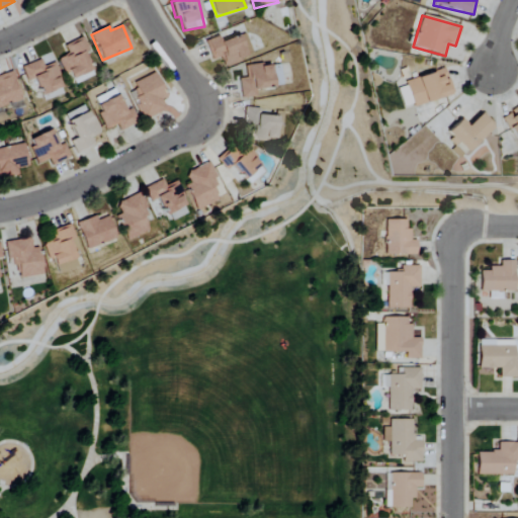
[(211,61),(220,58),(224,67),(253,56),(244,33),(221,42),(218,36),(204,41),(211,61)]
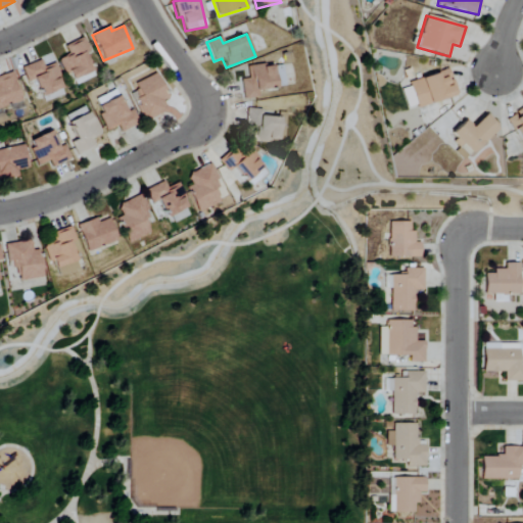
[(72,86),(94,78),(85,53),(89,51),(84,38),(64,46),(68,55),(61,58),(72,86)]
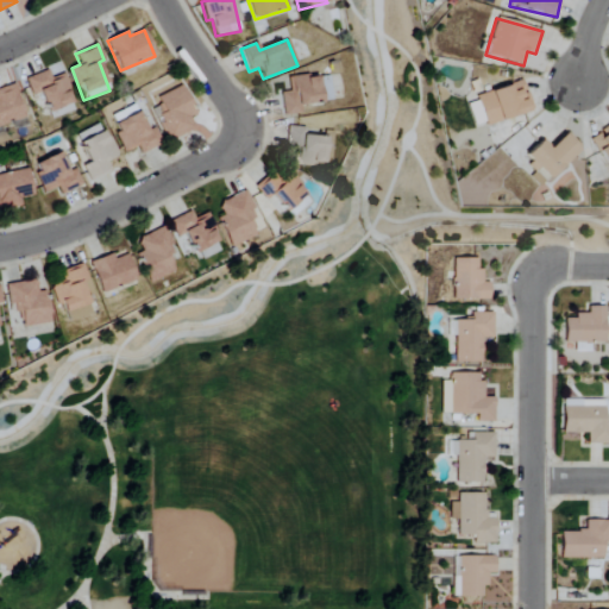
[(74,104),(64,74),(50,79),(48,71),(25,79),(31,96),(41,93),(46,112),(74,104)]
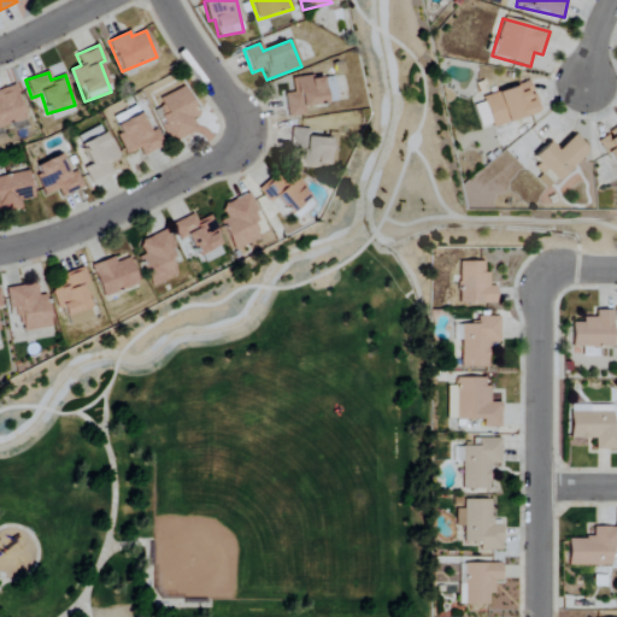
[(291,78),(292,94),(285,94),(286,117),(305,117),(304,107),(325,106),(323,77),(291,78)]
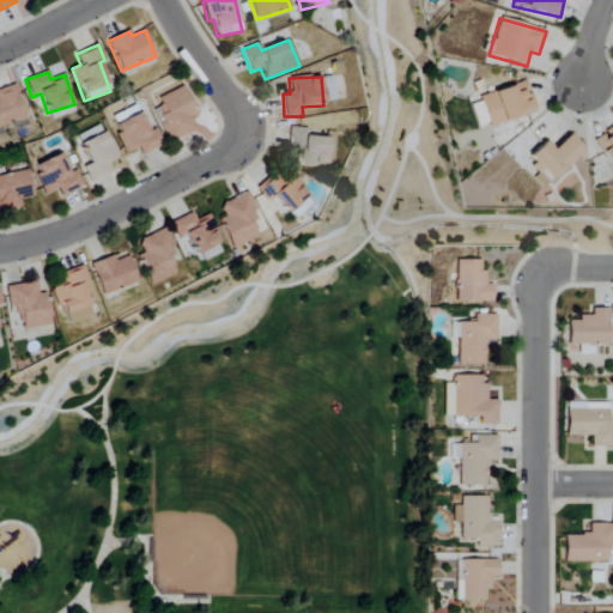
[(535,114),(527,83),(480,96),(490,127),(535,114)]
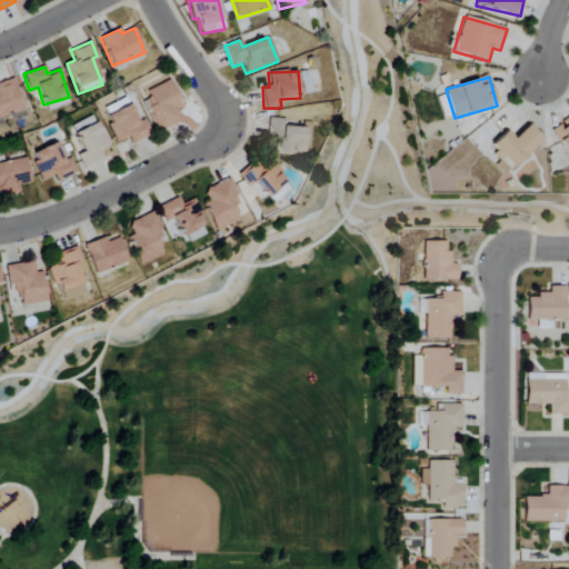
[(0,118),(23,111),(13,79),(0,82),(0,118)]
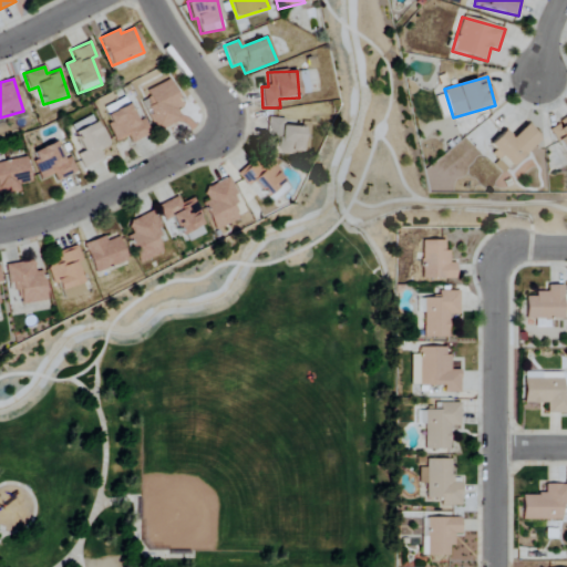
[(141,93),(158,131),(181,121),(175,110),(182,106),(168,80),(141,93)]
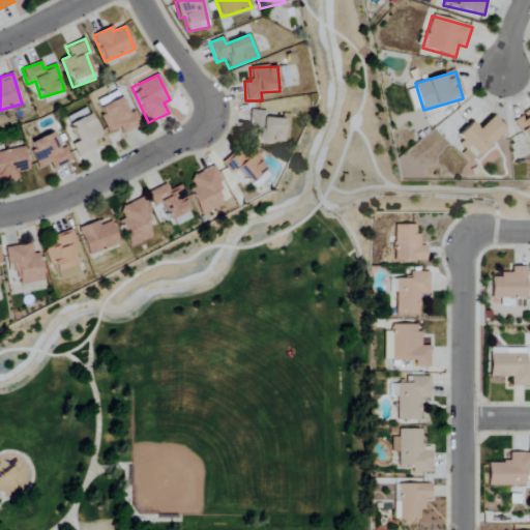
[(407,91),(413,111),(421,108),(415,89),(407,91)]
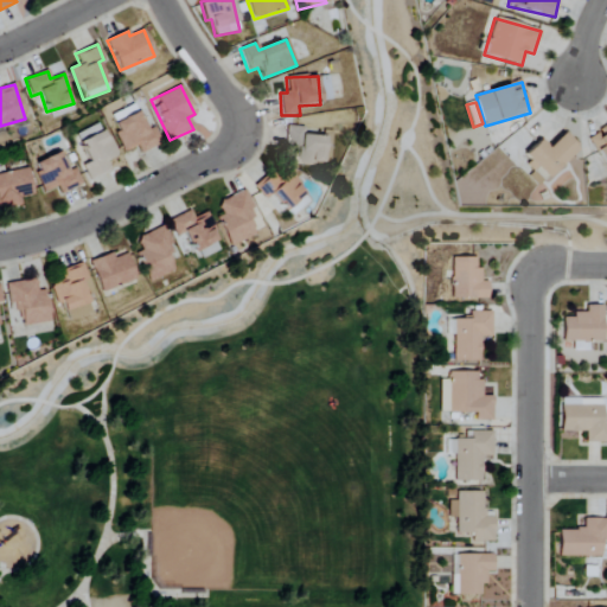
[(140,154),(160,144),(152,128),(146,132),(136,113),(112,126),(125,153),(136,147),(140,154)]
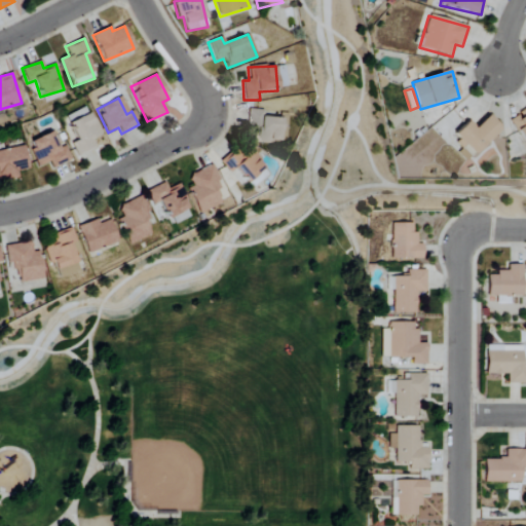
[(76,141),(70,144),(76,156),(95,148),(90,141),(100,136),(86,107),(64,117),(76,141)]
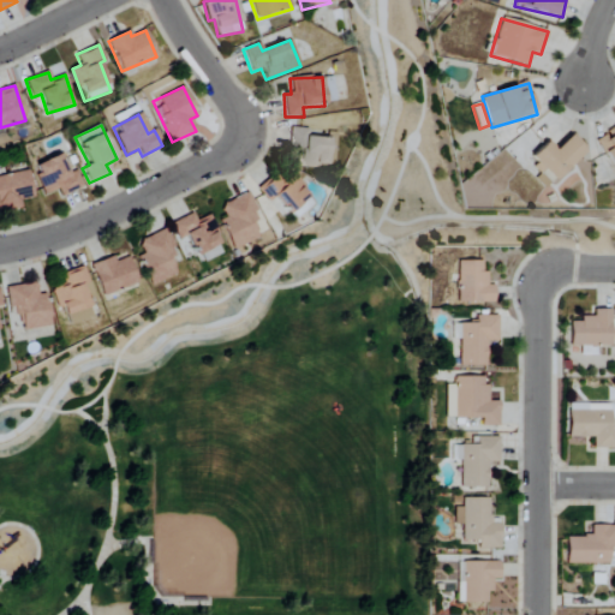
[(614,168),(614,127),(598,138),(614,168)]
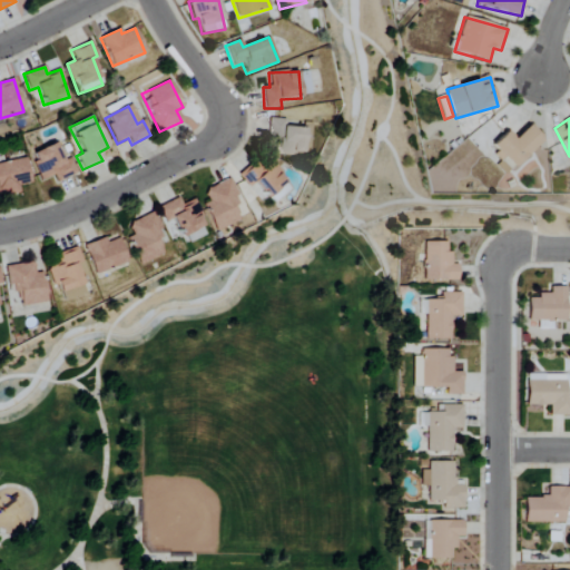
[(285,120),(272,119),(267,153),(302,157),(305,130),(284,127),(285,120)]
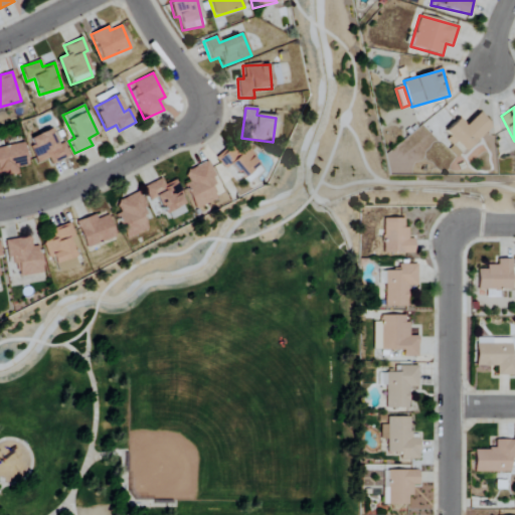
[(281,112),(274,111),(273,117),(276,117),(276,137),(280,137),(281,112)]
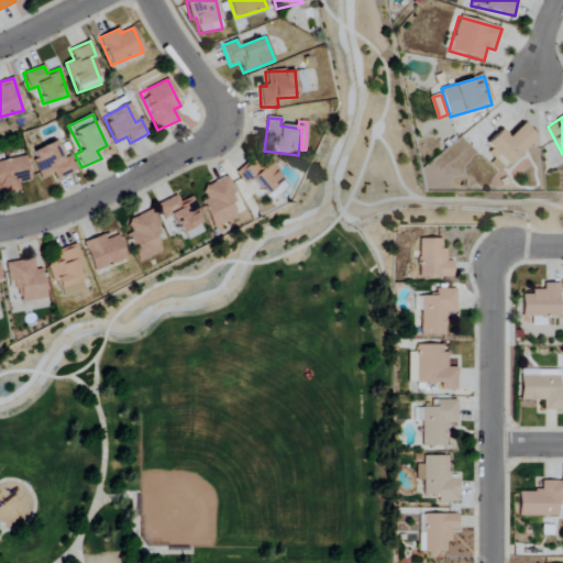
[(508,168),(538,135),(523,123),(510,138),(503,129),(485,147),(508,168)]
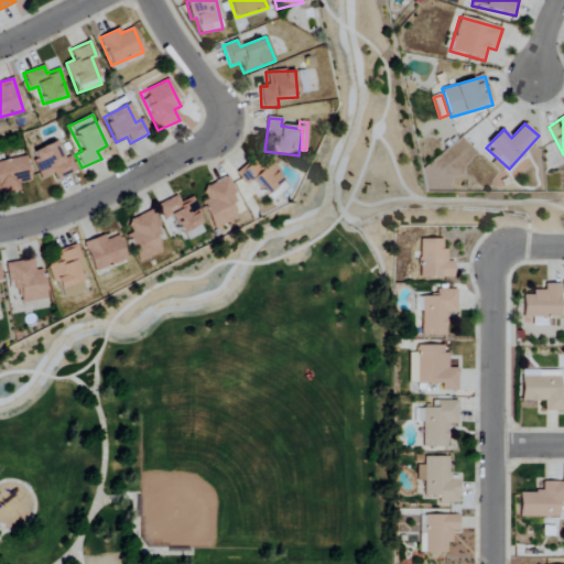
[(30,153),(41,180),(53,174),(56,181),(75,172),(68,156),(64,160),(56,142),(30,153)]
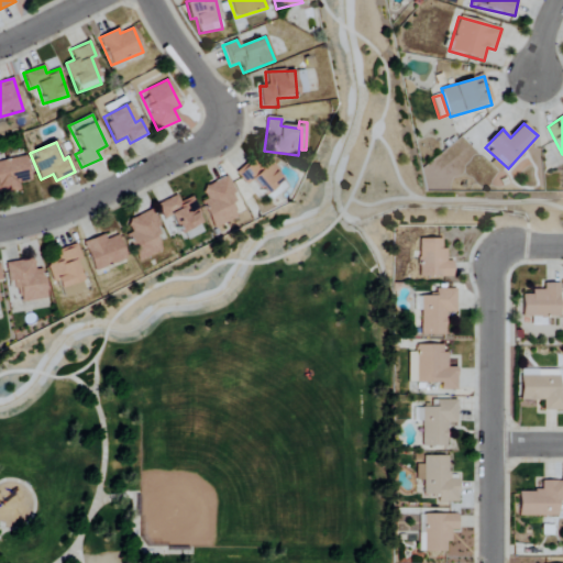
[(0,194),(19,190),(18,185),(30,181),(24,156),(0,162),(0,194)]
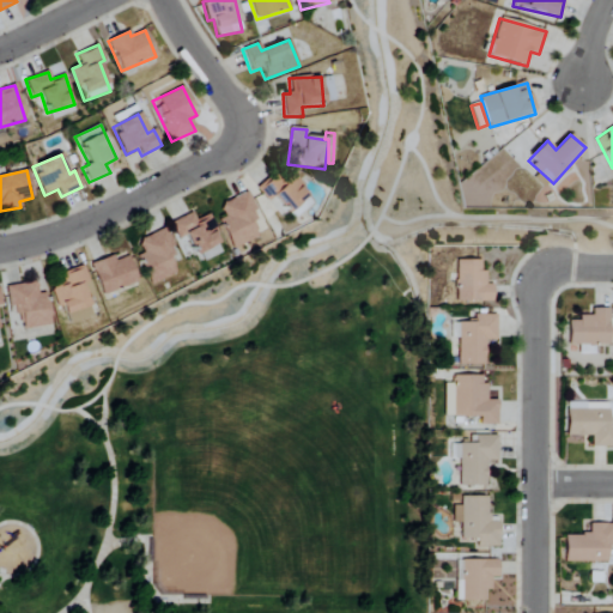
[(232,249),(262,236),(243,194),(219,205),(225,217),(219,219),(232,249)]
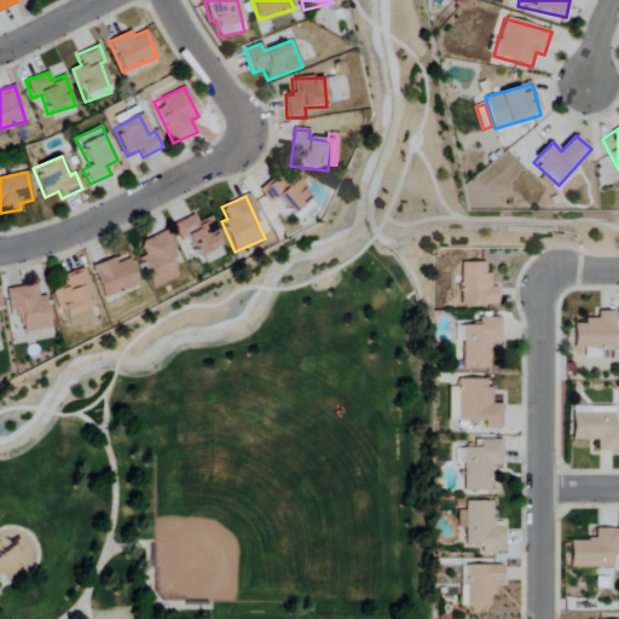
[(172,224),(179,242),(191,237),(201,265),(226,255),(212,217),(196,223),(195,217),(172,224)]
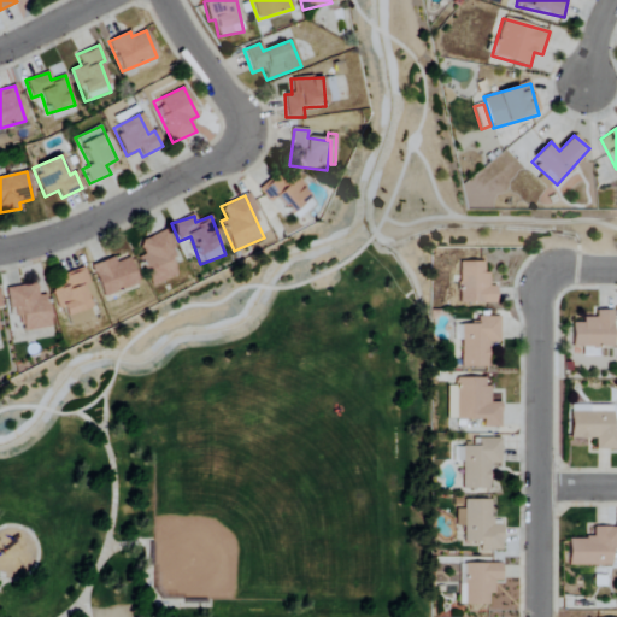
[(180,275),(169,250),(175,247),(168,230),(139,242),(145,256),(139,258),(152,287),(180,275)]
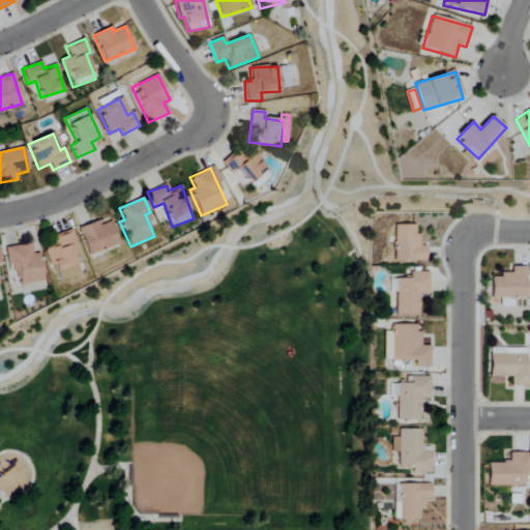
[(119,244),(111,222),(99,226),(97,222),(79,229),(89,256),(119,244)]
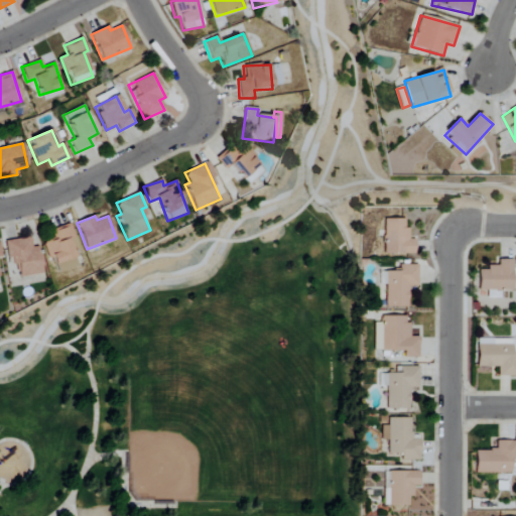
[(405,220),(384,220),(384,255),(415,254),(415,240),(409,240),(408,228),(405,228),(405,220)]
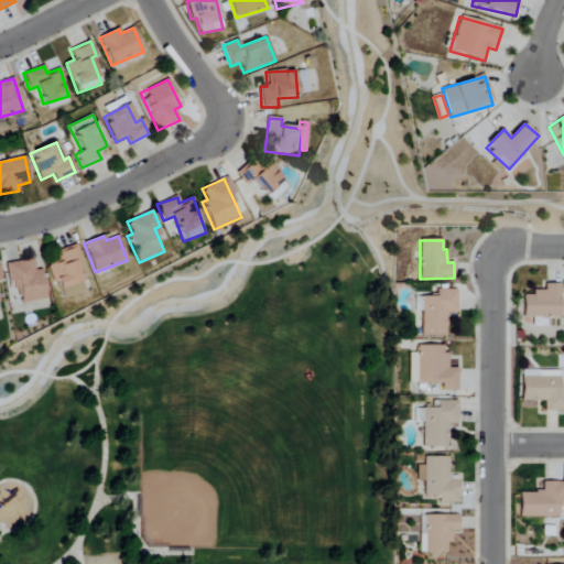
[(49,266),(62,300),(86,291),(75,263),(82,261),(76,246),(56,252),(60,261),(49,266)]
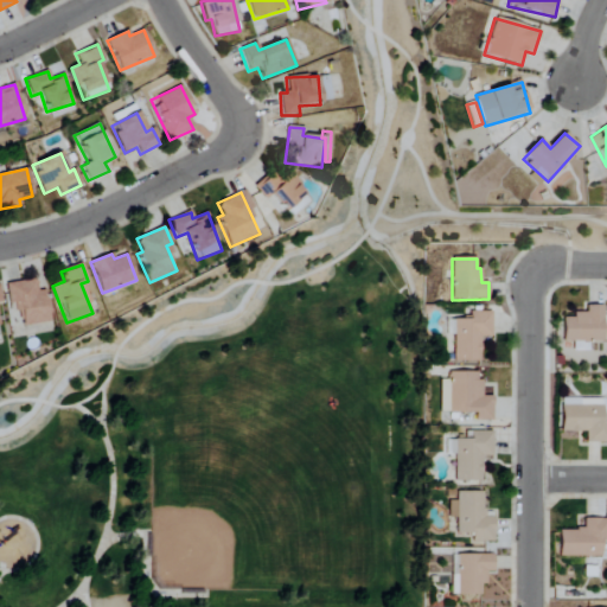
[(49,323),(44,291),(37,292),(34,280),(6,285),(11,312),(20,311),(23,326),(49,323)]
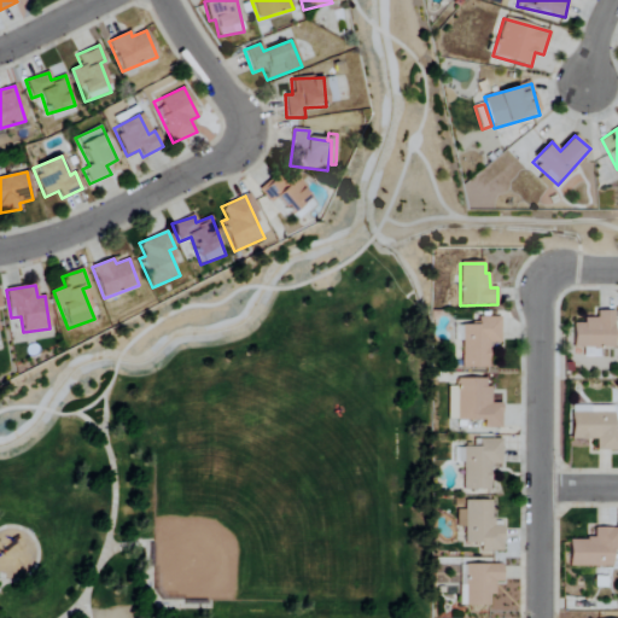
[(573,349),(583,349),(584,357),(599,357),(599,349),(614,349),(614,312),(596,312),(596,318),(583,319),(584,324),(573,324),(573,349)]
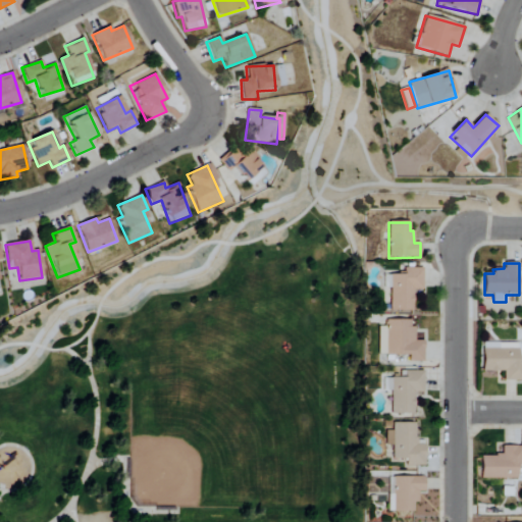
[(413,311),(413,291),(423,290),(422,268),(404,268),(404,275),(390,275),(392,312),(413,311)]
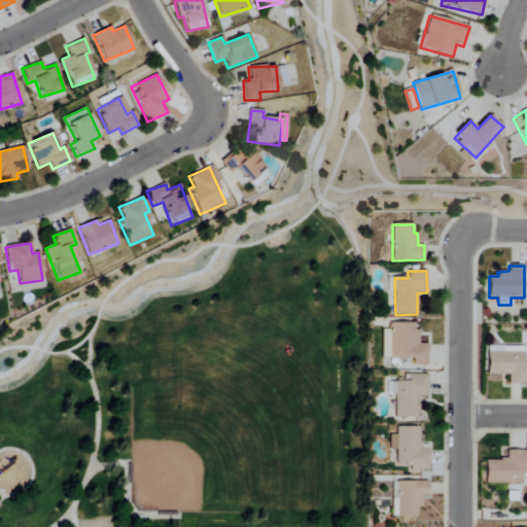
[(382,358),(413,359),(413,365),(428,365),(428,344),(417,344),(417,324),(389,323),(389,330),(382,330),(382,358)]
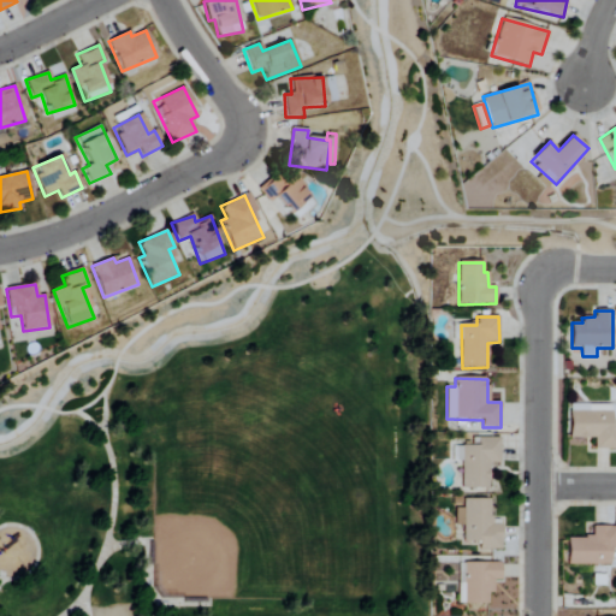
[(615,450),(615,427),(611,427),(612,413),(570,412),(569,439),(594,439),(594,450),(615,450)]
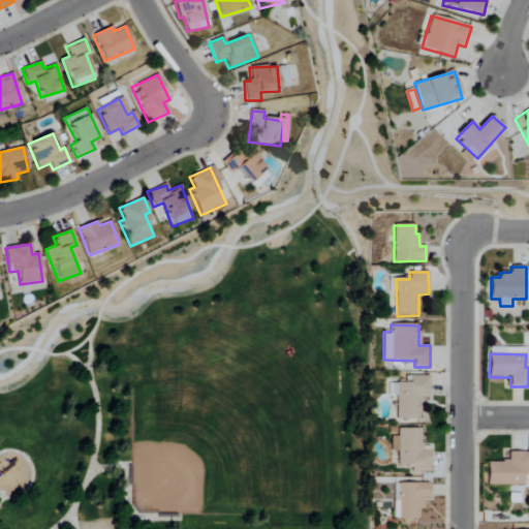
[(429,376),(405,377),(405,383),(396,383),(397,421),(419,419),(419,399),(430,399),(429,376)]
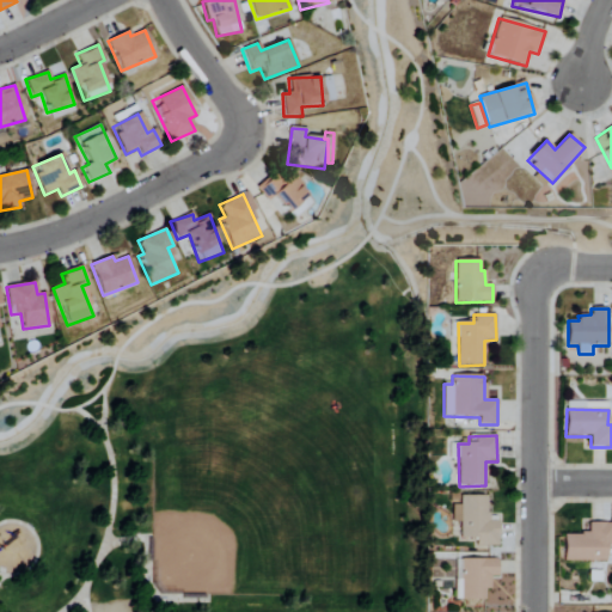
[(460,538),(476,538),(476,545),(499,545),(499,521),(488,521),(488,496),(459,496),(459,505),(452,505),(452,521),(460,521),(460,538)]
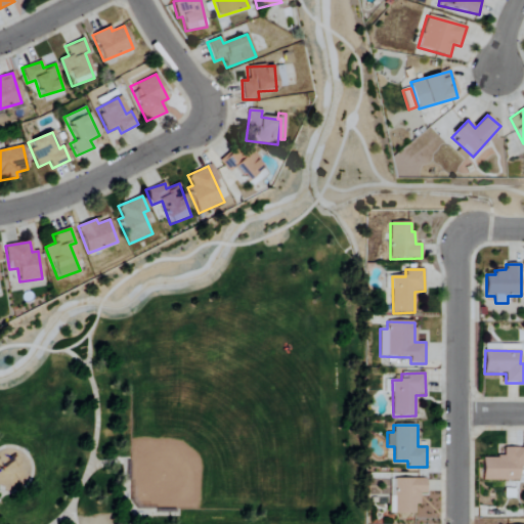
[(482,457),(483,481),(520,480),(520,467),(523,466),(523,447),(505,448),(505,456),(482,457)]
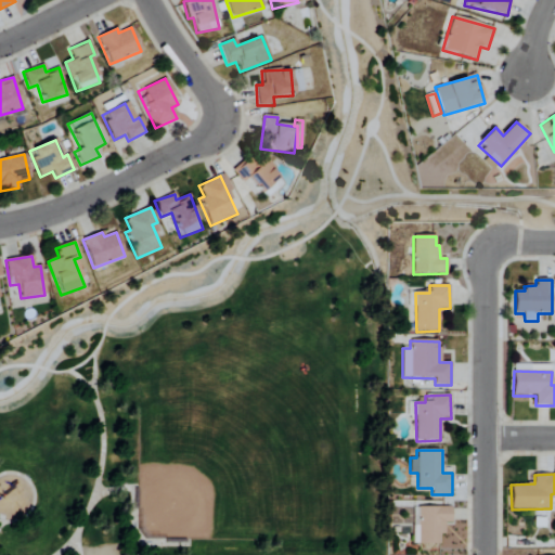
[(439,544),(439,534),(444,534),(444,523),(451,523),(451,507),(418,506),(417,540),(414,540),(414,543),(439,544)]
